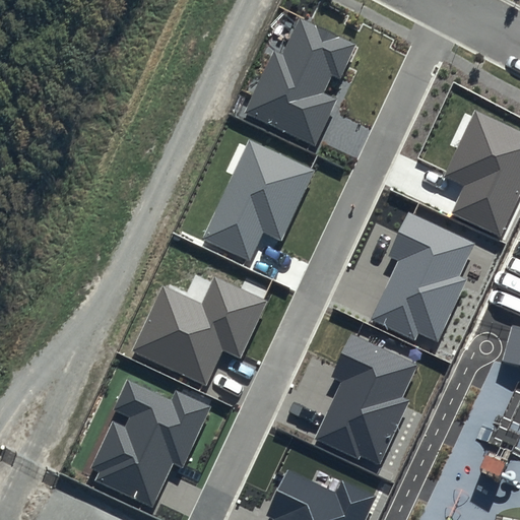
[(358,44),(300,17),(283,54),(274,50),(245,113),(315,144),(335,100),(323,93),(331,76),(341,80),(358,44)]
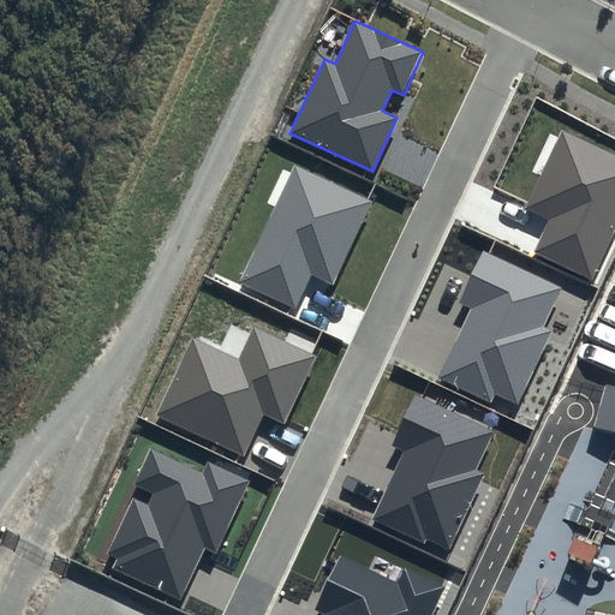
[(614,233),(614,154),(562,130),(525,208),(549,219),(533,252),(593,280),(614,233)]
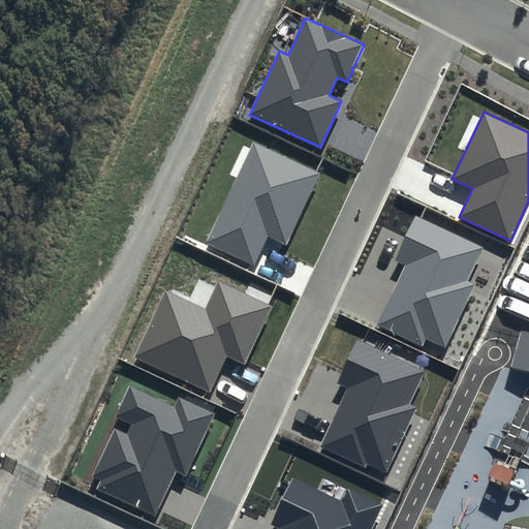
[(320,174),(253,142),(205,243),(254,267),(269,237),(286,245),(320,174)]
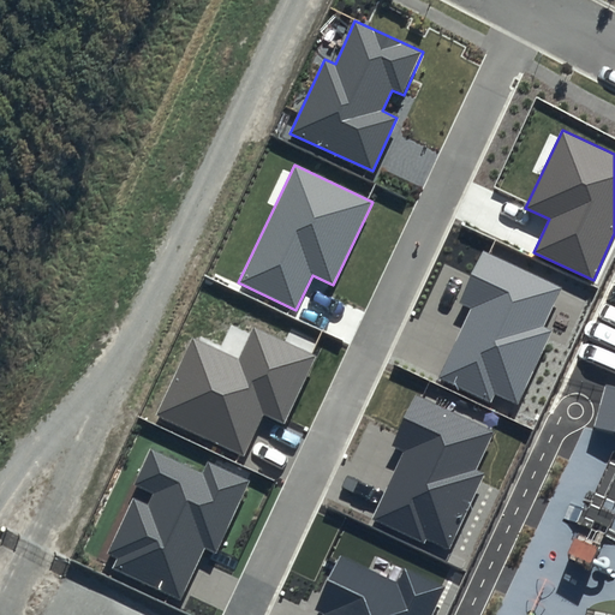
[(562,288),(484,252),(460,303),(471,308),(439,378),(491,402),(496,393),(518,404),(553,329),(545,326),(562,288)]
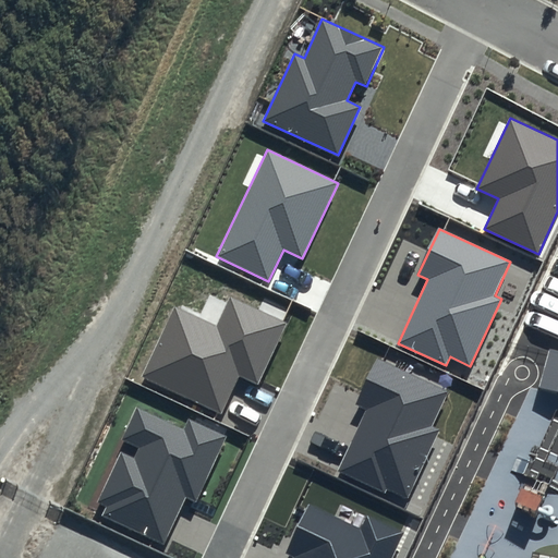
[(288,324),(231,298),(217,327),(174,306),(141,378),(222,415),(240,376),(258,385),(288,324)]
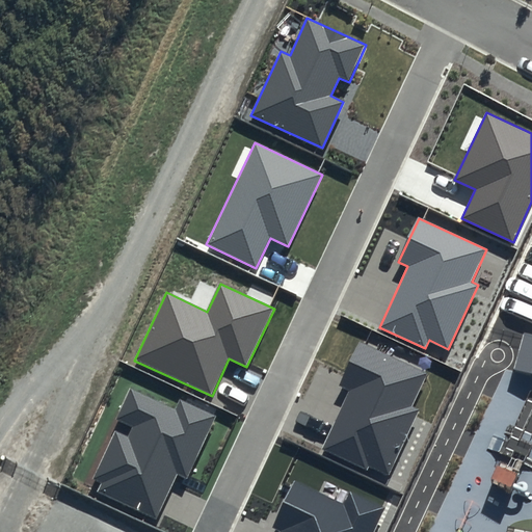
[(428,373),(360,341),(339,386),(349,391),(321,449),(367,471),(369,467),(388,476),(419,410),(411,406),(428,373)]
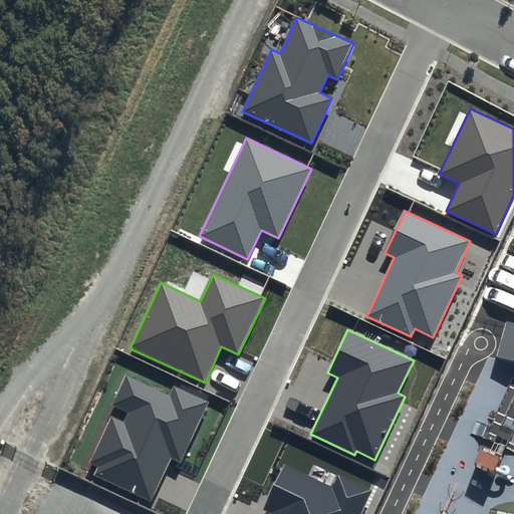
[(209,403),(174,386),(169,396),(126,376),(113,405),(129,413),(123,423),(110,417),(88,463),(96,467),(92,476),(152,503),(172,459),(181,463),(209,403)]
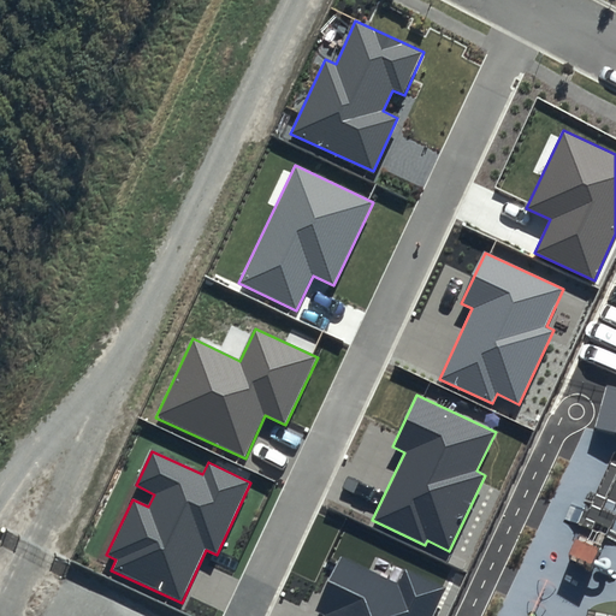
[(433,615),(448,588),(404,568),(397,584),(342,557),(317,610),(325,614),(324,615),(433,615)]
